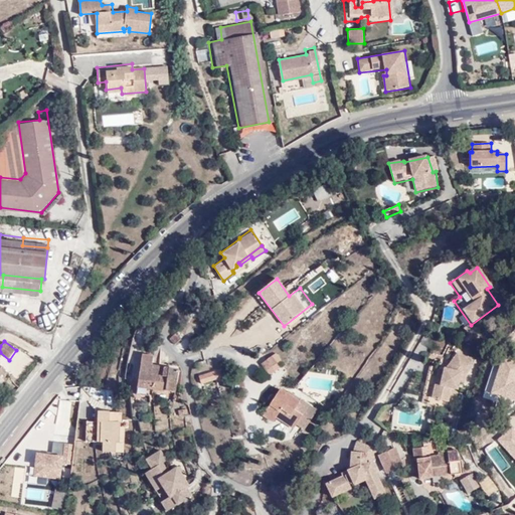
[(154,393),(156,385),(156,372),(150,371),(151,362),(152,350),(142,351),(138,390),(154,393)]
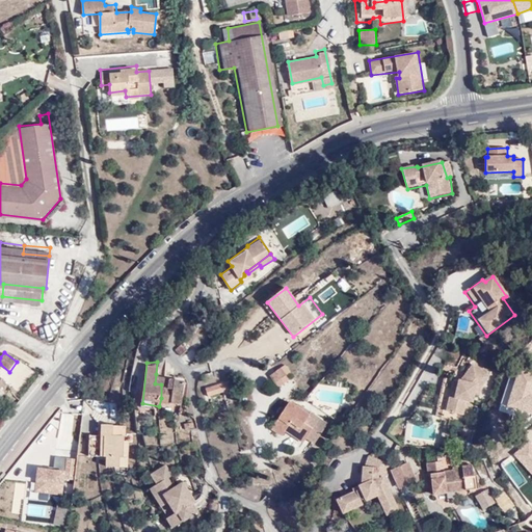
[(283,363),(269,372),(280,383),(289,377),(287,373),(290,371),(283,363)]
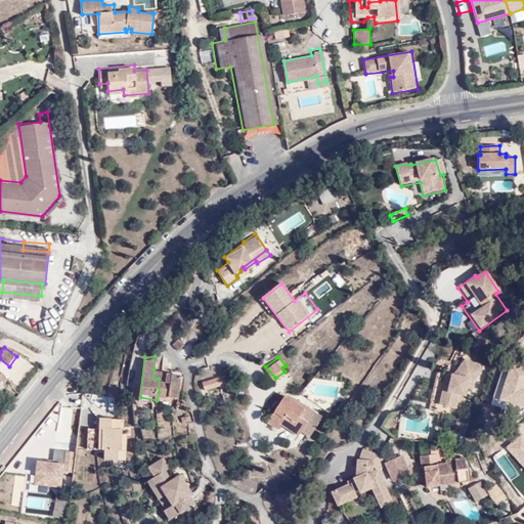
[(482,375),(465,359),(452,376),(437,373),(431,404),(454,409),(457,395),(464,397),(467,381),(473,383),(482,375)]
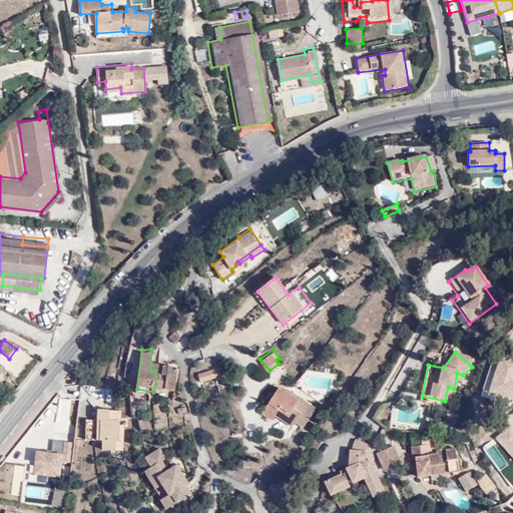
[(512,359),(501,356),(498,365),(489,392),(512,399),(512,359)]
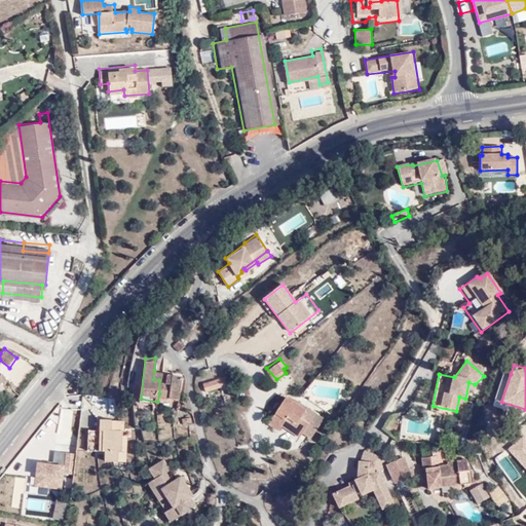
[(178,396),(182,374),(154,370),(153,379),(159,380),(159,393),(178,396)]
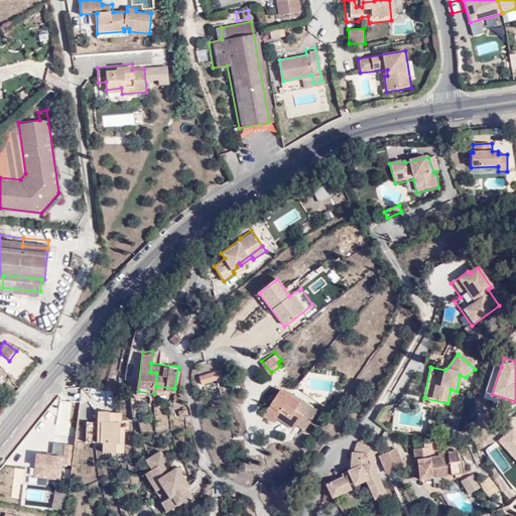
[(492,394),(501,367),(494,364),(484,398),(513,408),(515,401),(492,394)]
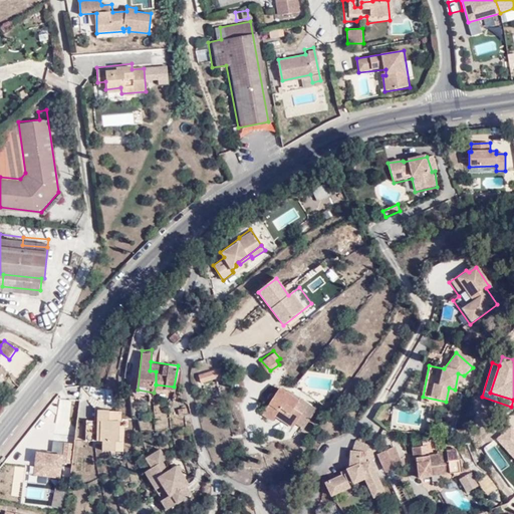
[(202,380),(223,373),(219,364),(199,372),(202,380)]
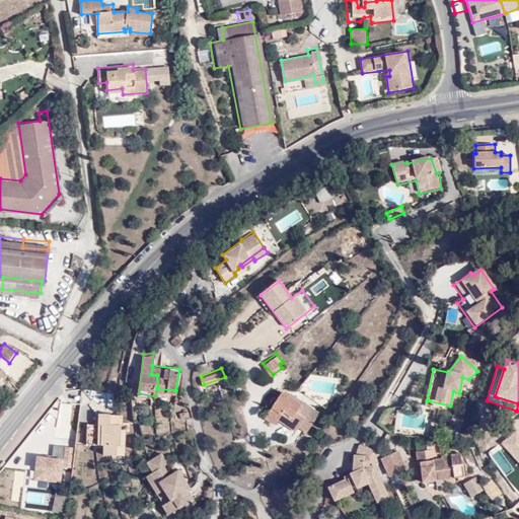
[(314,414),(290,392),(288,395),(280,388),(260,414),(270,421),(275,416),(290,431),(295,426),(301,429),(314,414)]
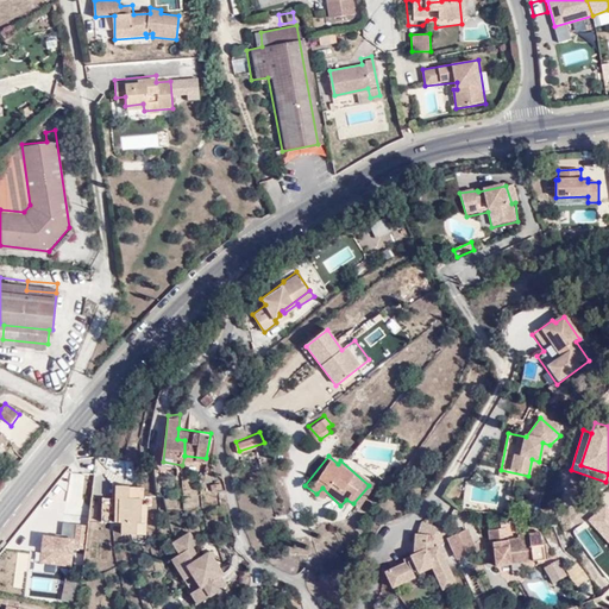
[(123,482),(108,483),(108,497),(100,496),(99,519),(117,519),(117,532),(139,533),(140,513),(135,513),(136,493),(123,493),(123,482)]
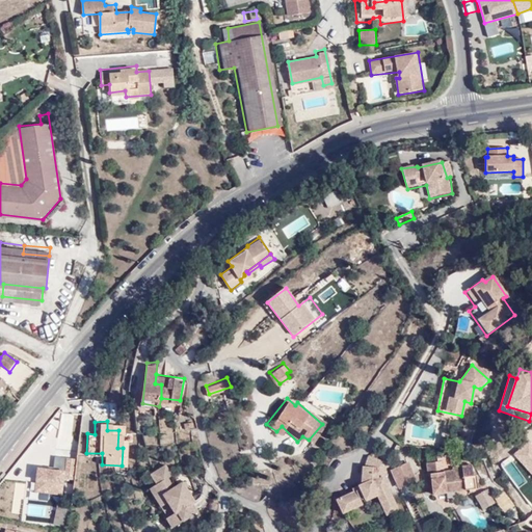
[(118,421),(107,421),(107,430),(118,430),(118,421)]
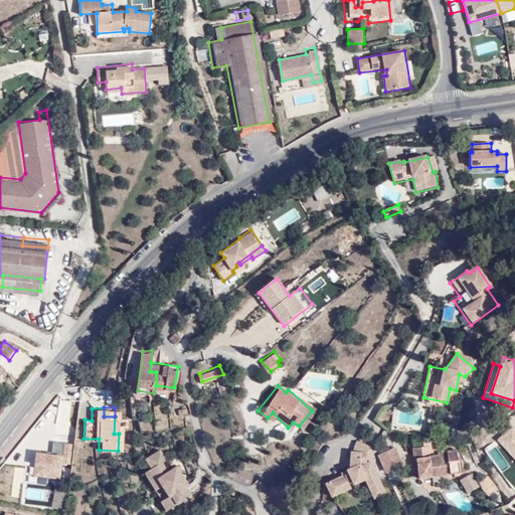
[(457,415),(450,413),(448,420),(456,422),(457,415)]
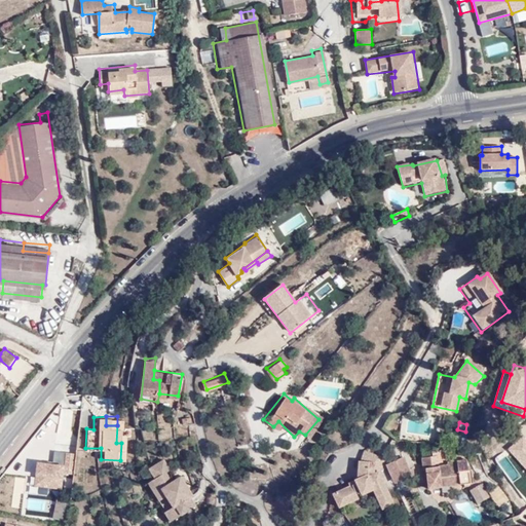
[(441,434),(440,443),(458,444),(458,435),(441,434)]
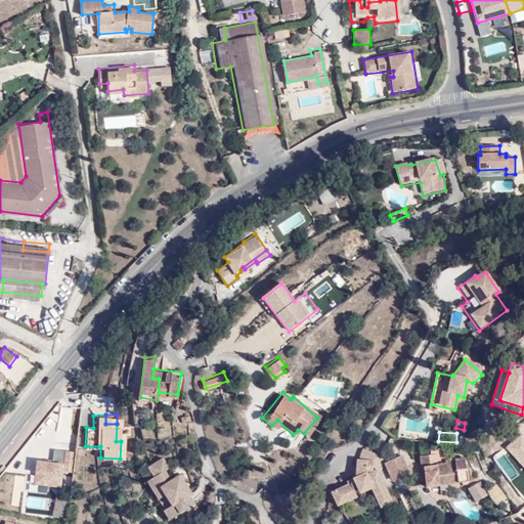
[(508,448),(523,467),(523,440),(521,436),(508,448)]
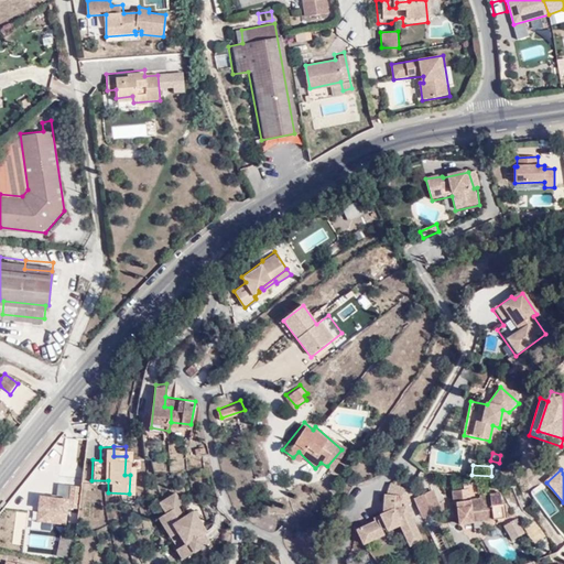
[(67,524),(68,507),(79,508),(82,486),(58,484),(57,499),(41,497),(39,521),(67,524)]
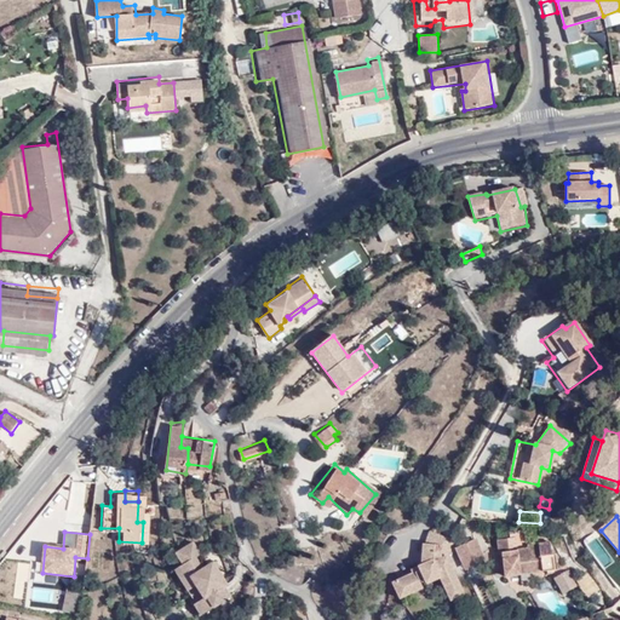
[(539,569),(550,567),(547,540),(518,544),(518,538),(494,540),(495,552),(501,552),(505,575),(539,572),(539,569)]
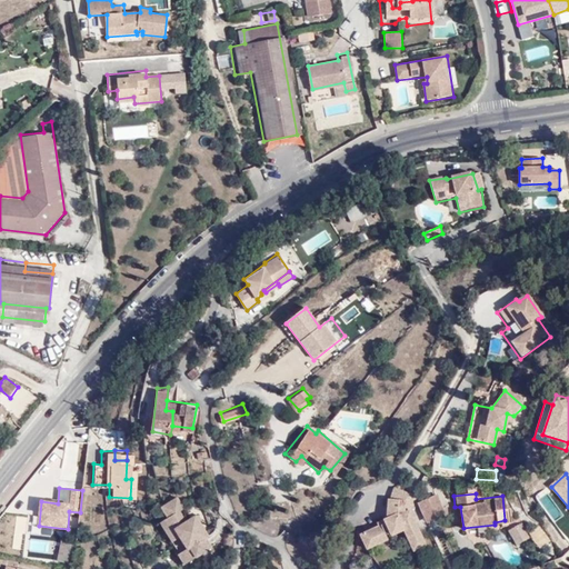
[(437,495),(417,503),(427,525),(446,517),(437,495)]
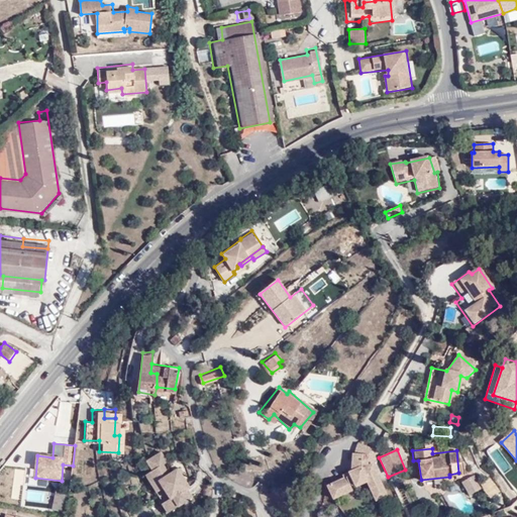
[(369,453),(350,451),(348,470),(340,474),(341,477),(326,484),(332,498),(366,483),(372,500),(385,495),(371,462),(368,462),(369,453)]
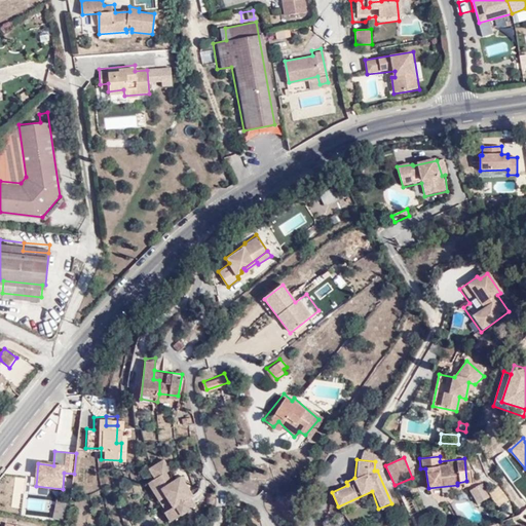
[(193,497),(181,478),(172,483),(166,473),(171,471),(164,460),(149,470),(155,480),(166,497),(174,509),(176,506),(181,516),(195,506),(190,498),(193,497)]
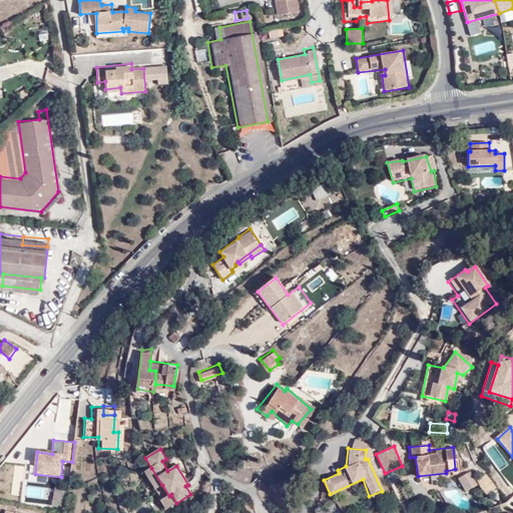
[(151,468),(144,472),(154,489),(162,485),(151,468)]
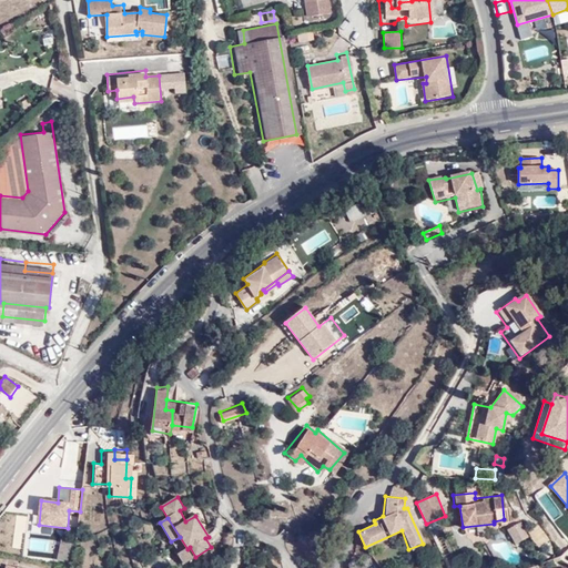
[(516,545),(529,537),(520,521),(507,529),(516,545)]
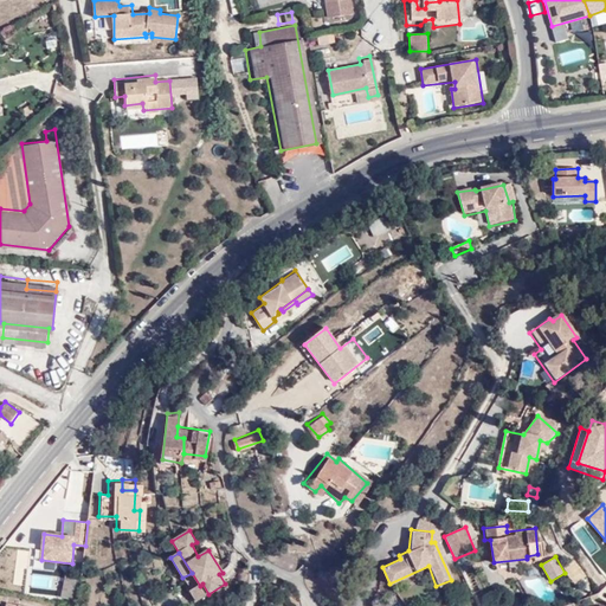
[(78,578),(66,575),(62,598),(73,600),(78,578)]
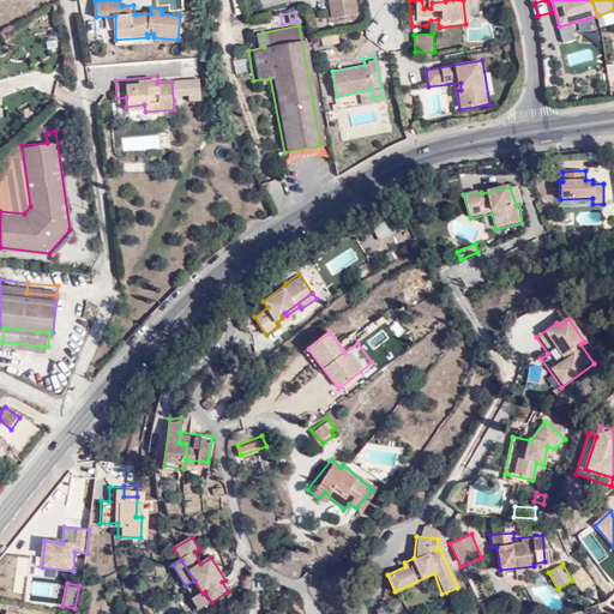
[(203,594),(193,600),(199,609),(211,602),(205,591),(203,594)]
